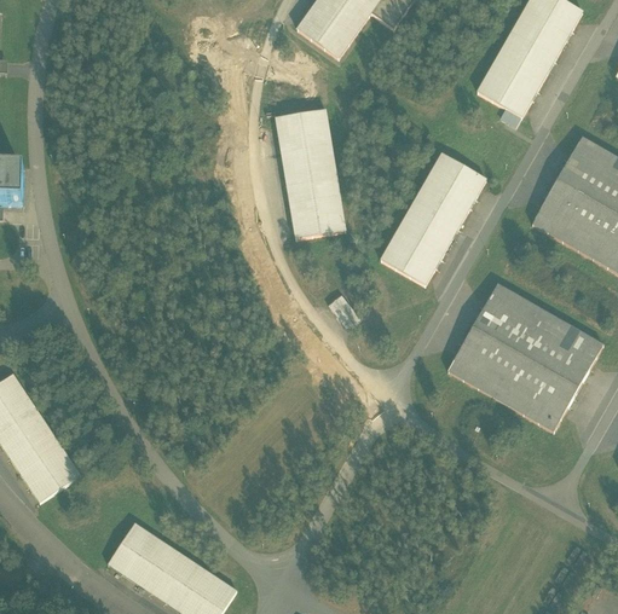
[(316,0),(296,28),(338,57),(369,11),(392,28),(410,0),(316,0)]
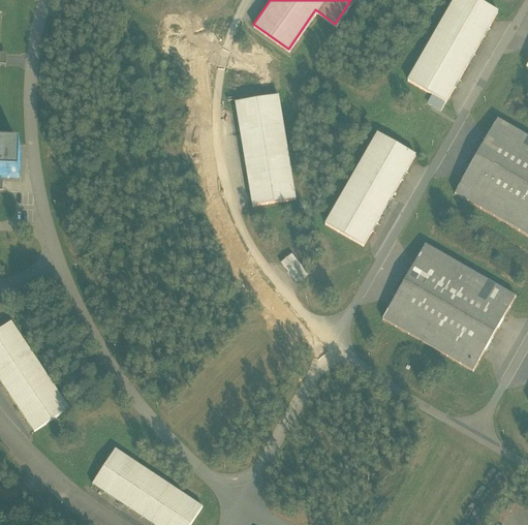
[(452,0),(407,78),(444,99),(496,9),(479,0),(452,0)]
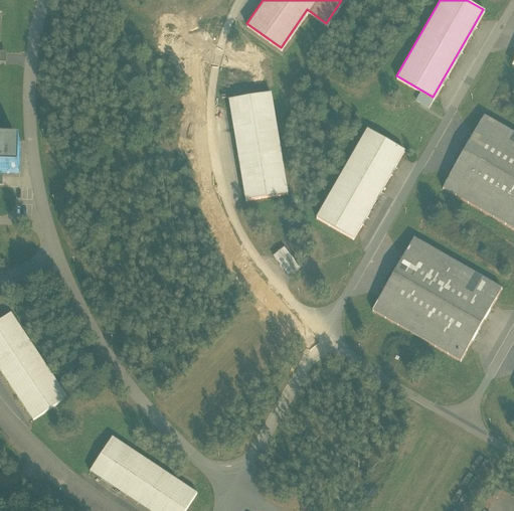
[(270,91),(228,98),(245,197),(286,191),(270,91)]
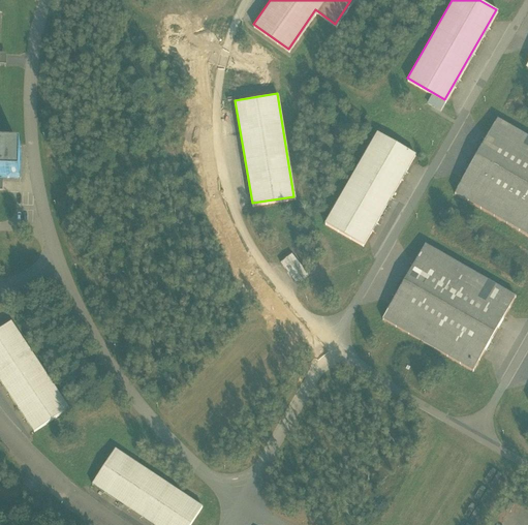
[(423,114),(415,126),(426,132),(433,120),(423,114)]
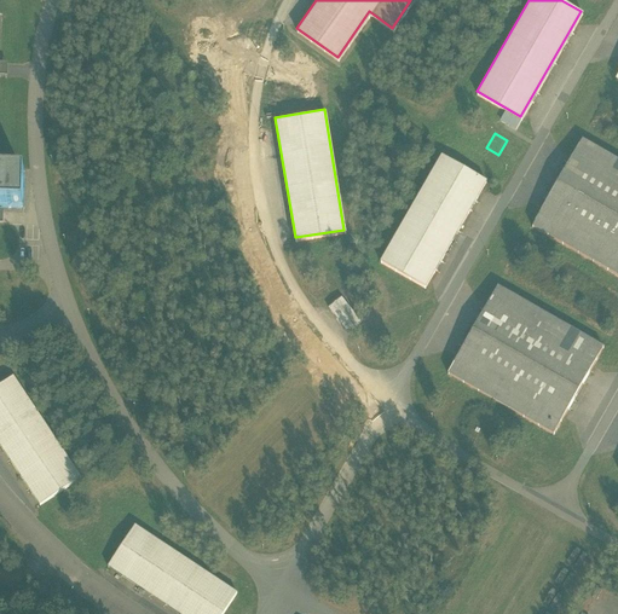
[(617,157),(581,137),(531,224),(617,272),(617,157)]
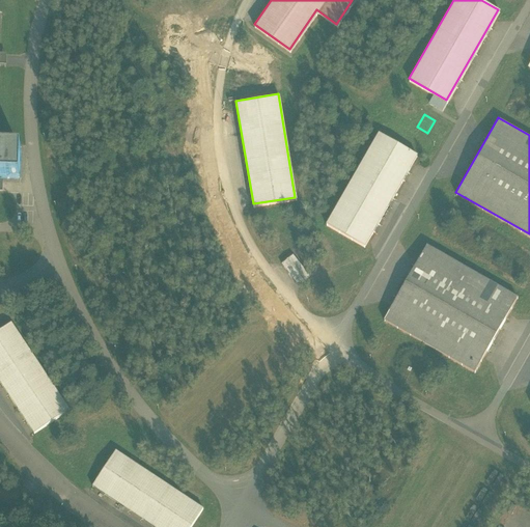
[(378,132),(326,222),(363,244),(415,154),(378,132)]
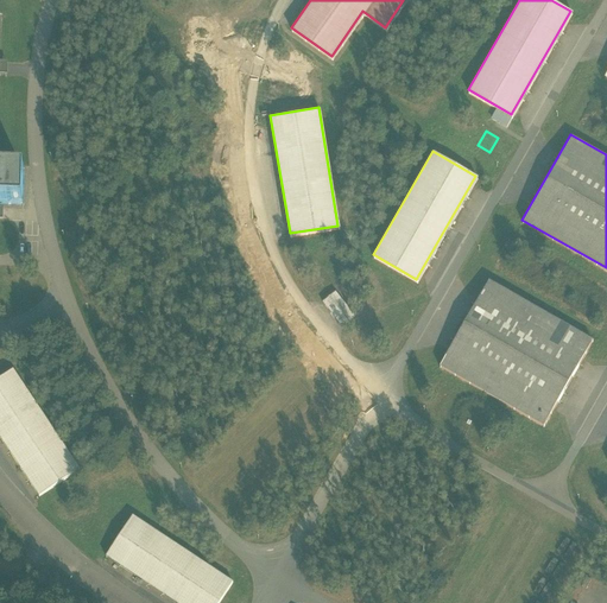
[(0,201),(21,202),(23,169),(0,167),(0,201)]
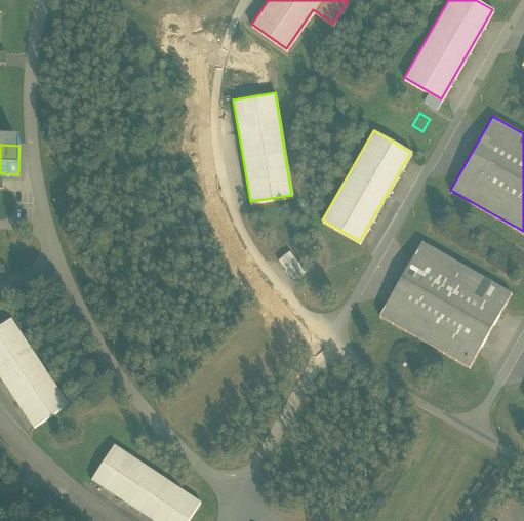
[(511,292),(420,240),(378,314),(469,365),(511,292)]
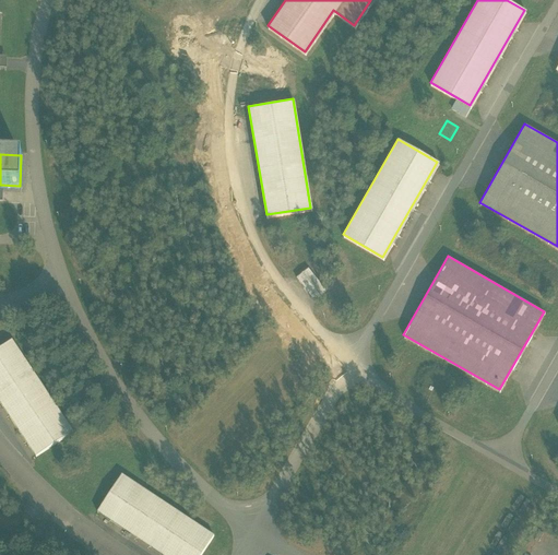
[(324,287),(307,266),(296,274),(313,297),(324,287)]
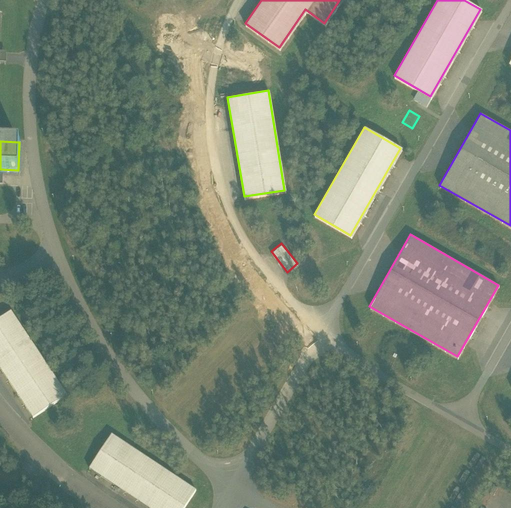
[(66,393),(10,309),(0,315),(0,368),(32,416),(66,393)]
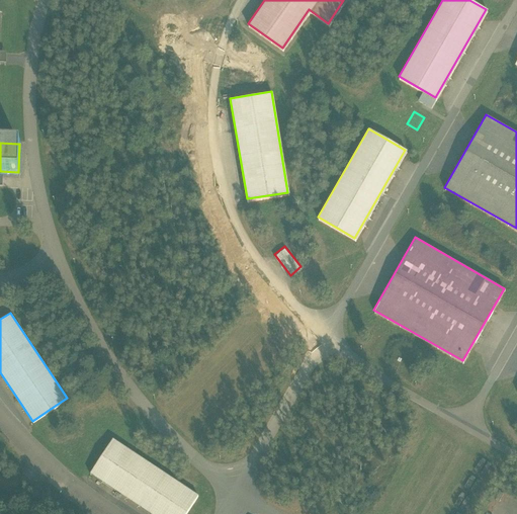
[(183,513),(197,494),(112,437),(89,473),(153,513),(183,513)]
